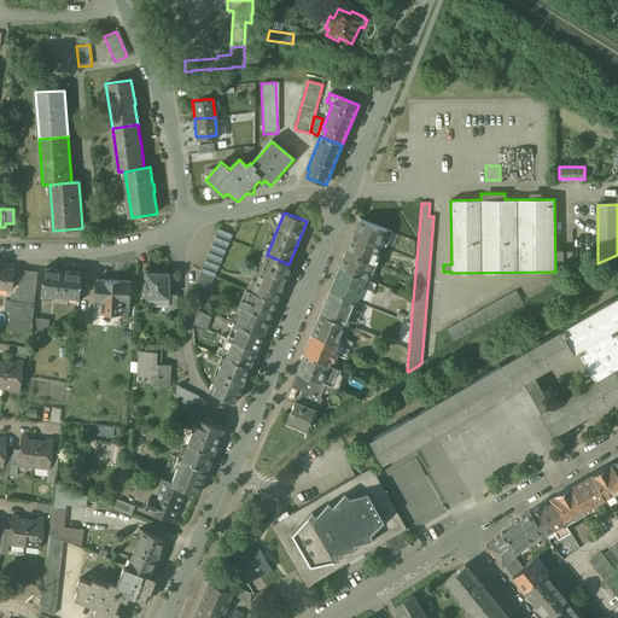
[(392,232),(360,220),(353,235),(379,246),(385,249),(392,232)]
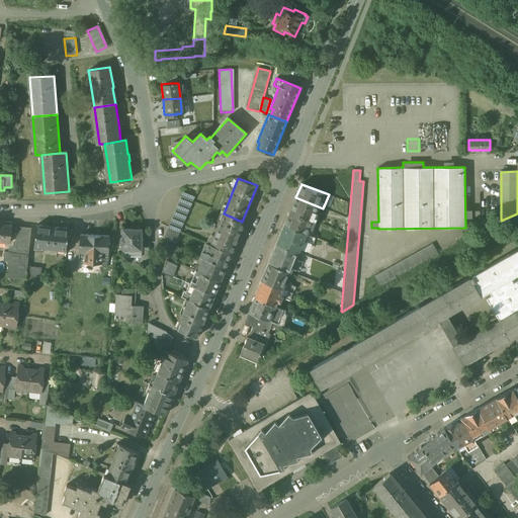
[(184,191),(169,227),(180,232),(195,196),(184,191)]
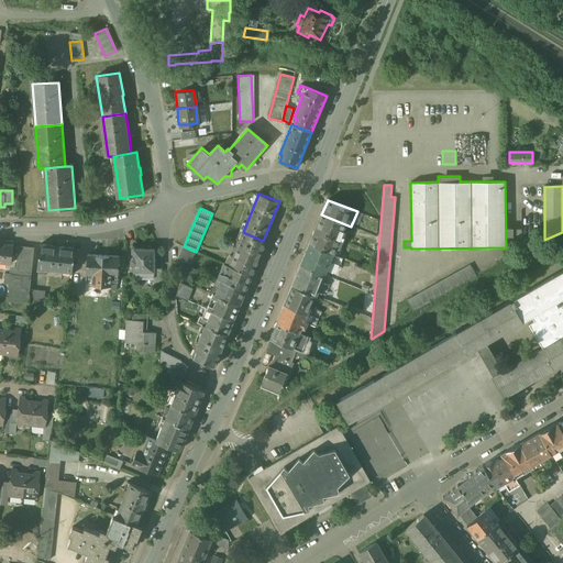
[(345,224),(321,214),(316,230),(342,241),(344,238),(341,236),(345,224)]
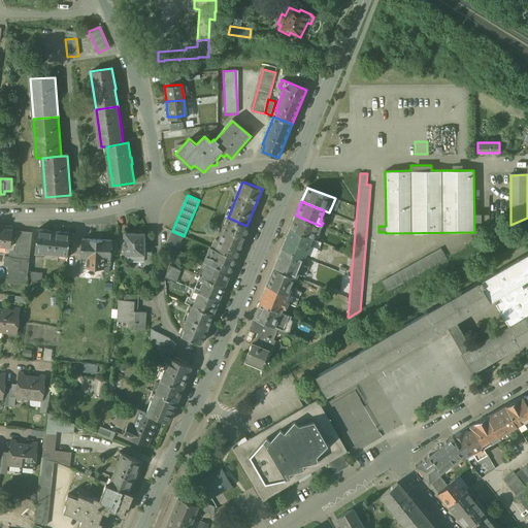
[(321,226),(296,216),(290,230),(311,239),(312,239),(317,229),(320,230),(321,226)]
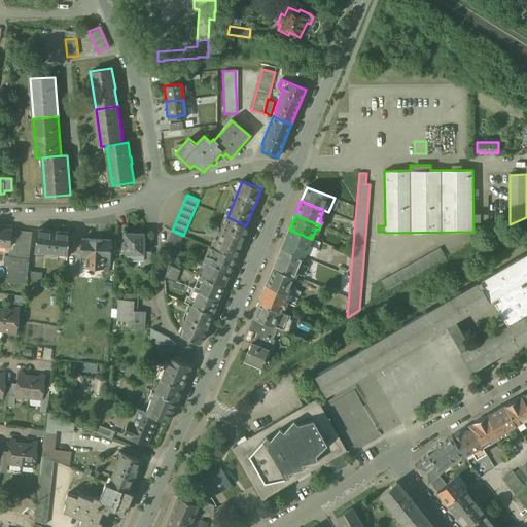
[(227,217),(215,249),(236,257),(240,249),(237,248),(243,234),(245,235),(249,226),(246,225),(227,217)]
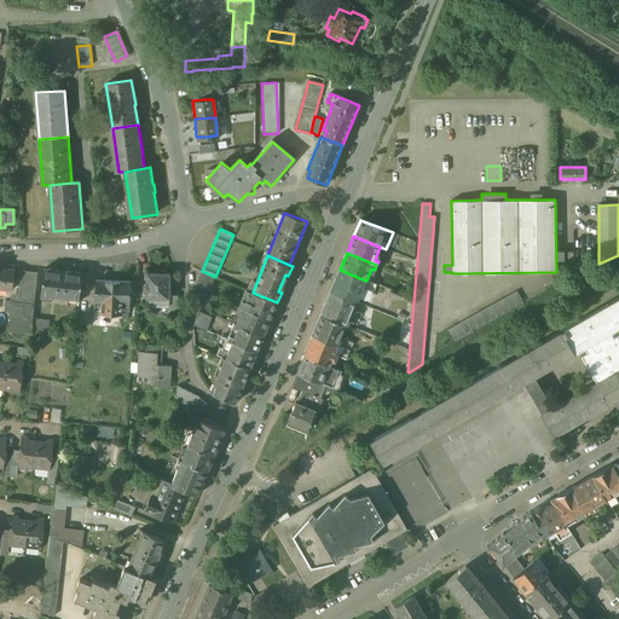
[(6,265),(0,265),(0,288),(12,290),(15,270),(6,268),(6,265)]
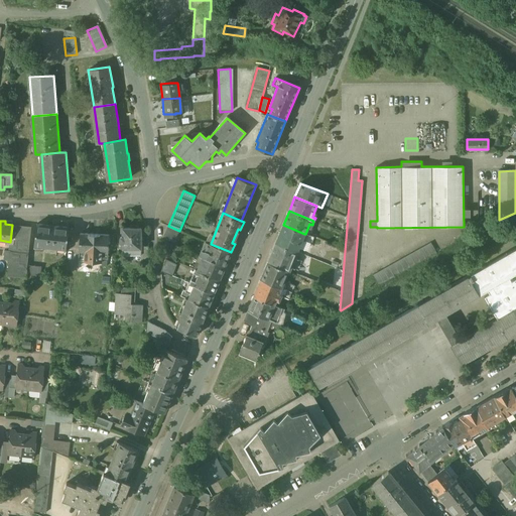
[(69,227),(37,224),(34,246),(67,249),(67,246),(69,233),(69,227)]
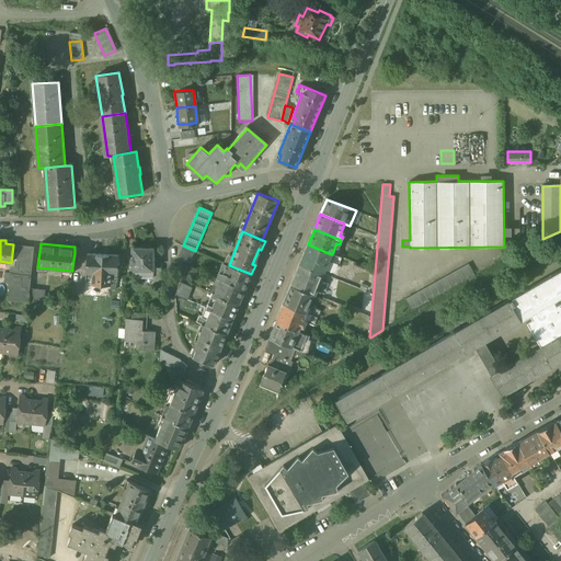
[(34,247),(19,244),(16,267),(18,267),(18,274),(6,273),(4,282),(10,283),(8,299),(29,301),(30,288),(34,247)]
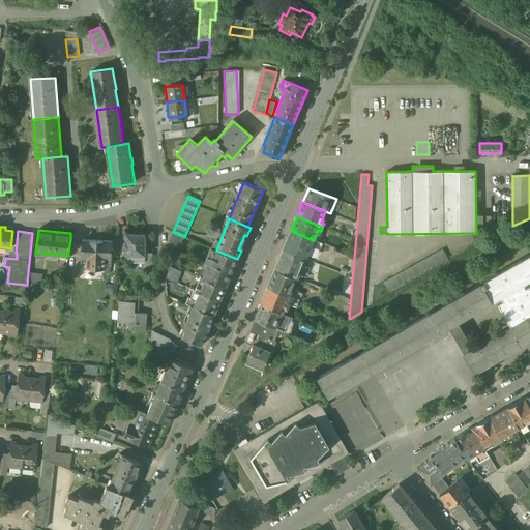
[(313,240),(291,231),(283,251),(304,259),(313,240)]
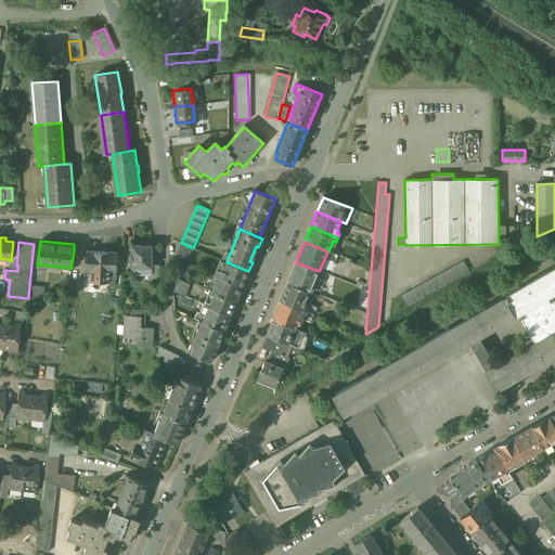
[(150,245),(149,243),(143,243),(143,245),(130,245),(130,268),(134,268),(134,274),(151,274),(151,267),(152,267),(152,265),(152,245),(150,245)]
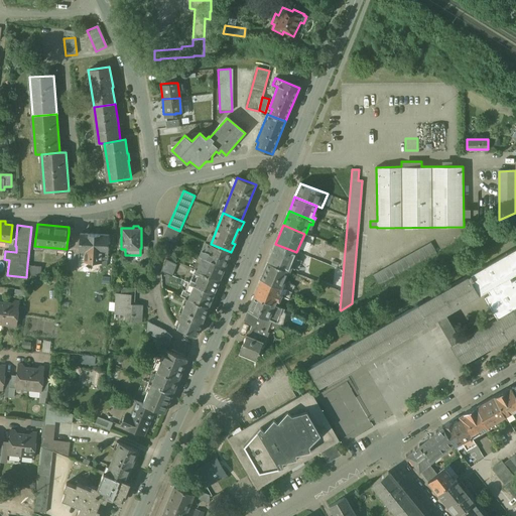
[(179,231),(168,226),(163,237),(174,242),(179,231)]
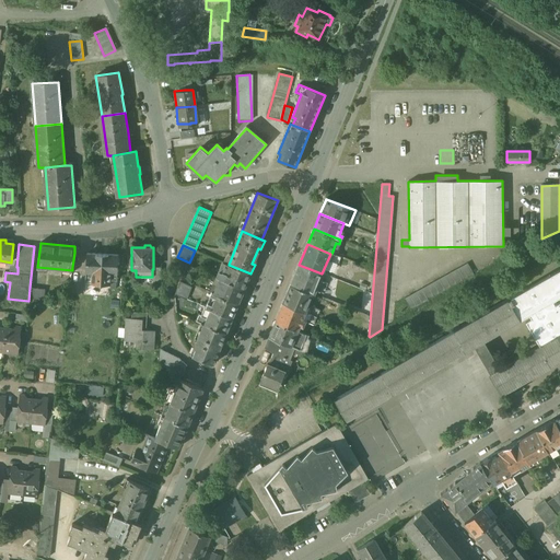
[(83,254),(74,253),(72,267),(79,267),(80,263),(82,263),(83,254)]
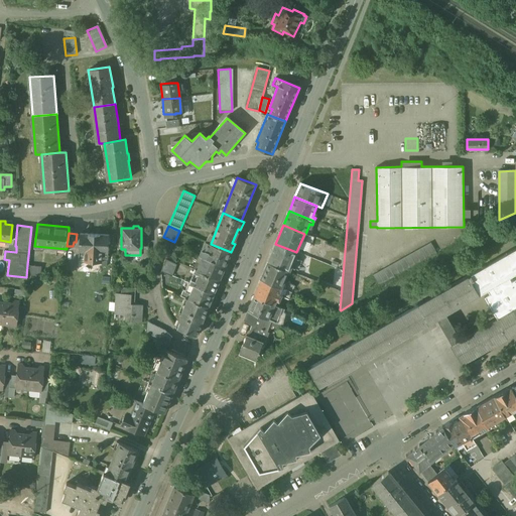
[(109,235),(80,234),(80,251),(85,251),(85,261),(102,262),(102,257),(107,257),(108,252),(109,235)]
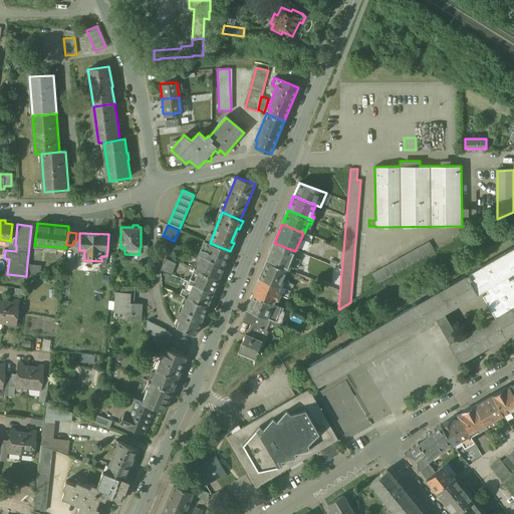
[(432,238),(427,241),(434,252),(439,249),(432,238)]
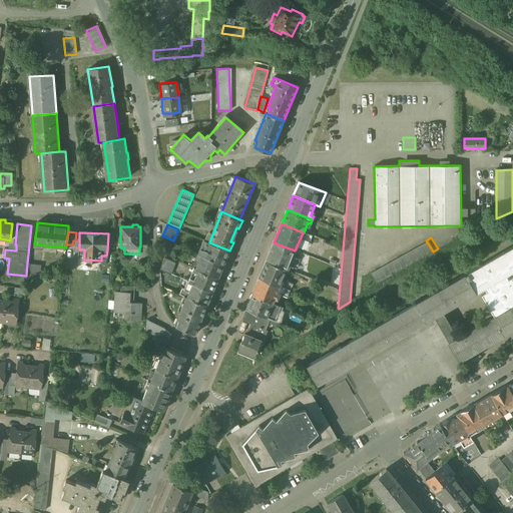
[(176,244),(165,239),(160,251),(172,255),(176,244)]
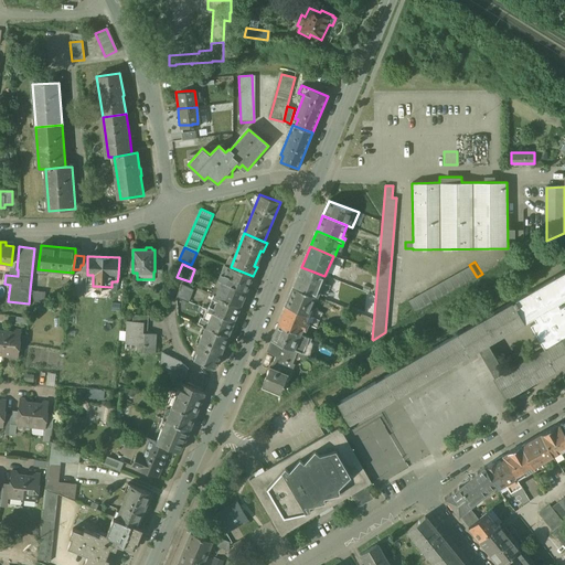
[(231,267),(225,265),(219,279),(222,280),(247,291),(253,276),(231,267)]
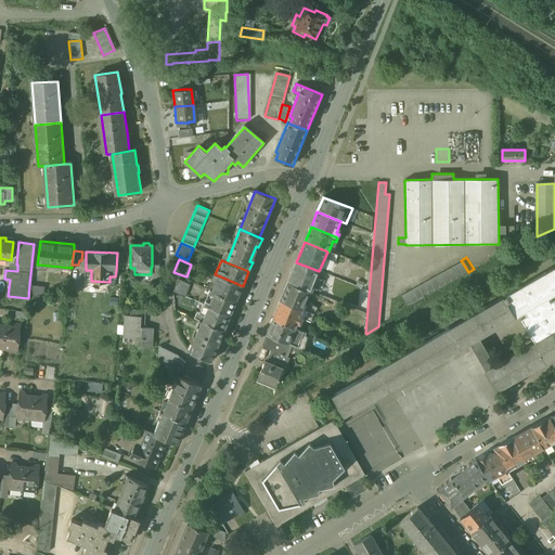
[(461,260),(455,263),(462,275),(468,272),(461,260)]
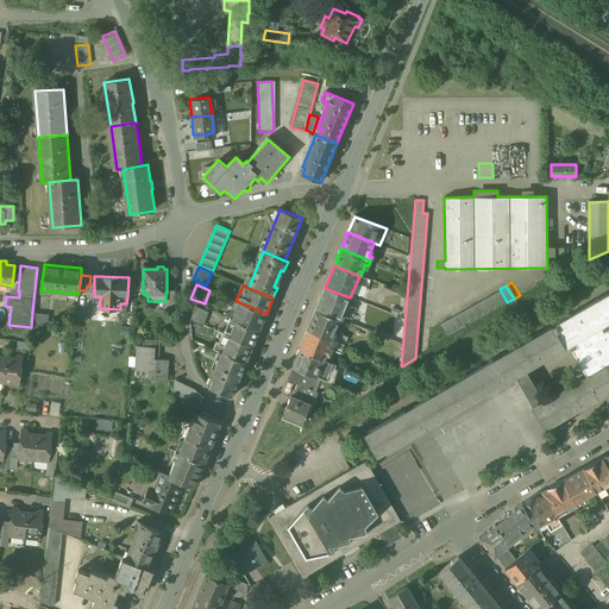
[(350,297),(325,288),(315,311),(339,320),(341,321),(350,297)]
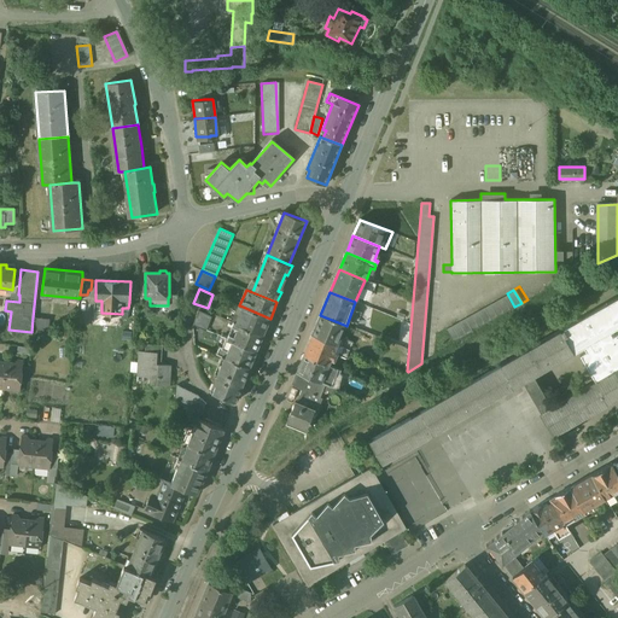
[(507,293),(501,297),(508,310),(514,307),(507,293)]
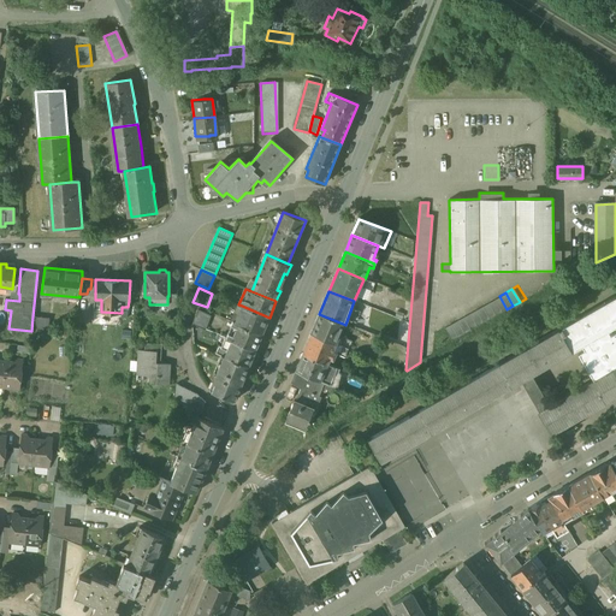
[(615,332),(610,336),(608,331),(615,325),(615,295),(562,327),(558,330),(572,351),(581,345),(584,350),(578,354),(594,380),(590,383),(538,412),(551,434),(615,397),(615,332)]
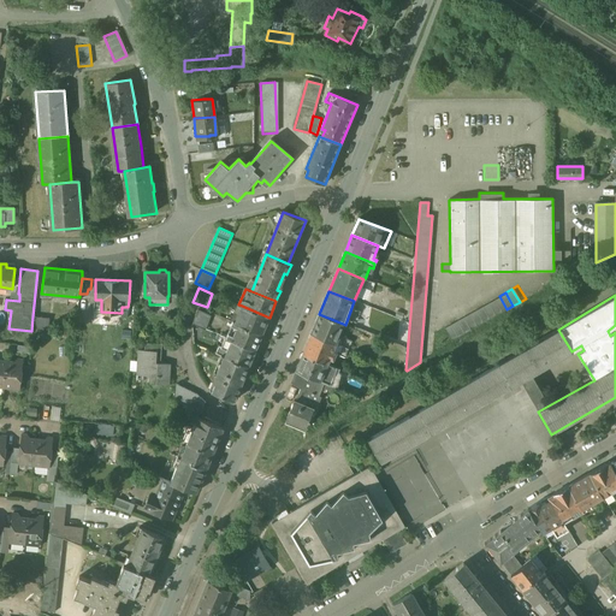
[(499,296),(493,300),(501,313),(507,309),(499,296)]
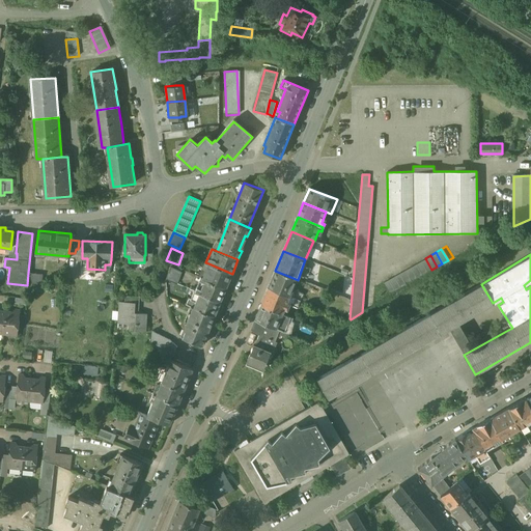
[(78,257),(68,256),(67,268),(77,268),(78,257)]
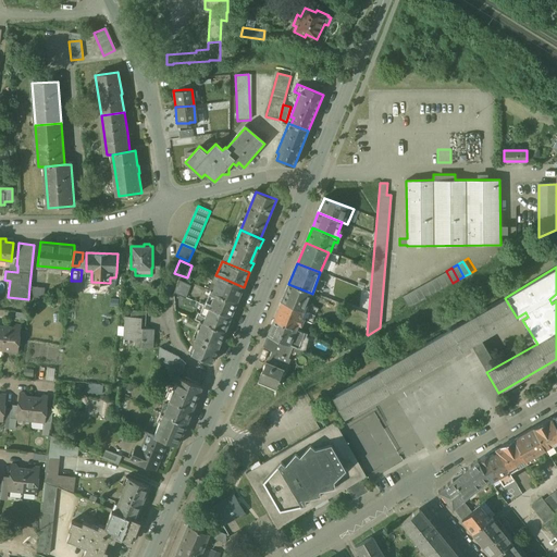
[(446,271),(440,274),(447,286),(453,283),(446,271)]
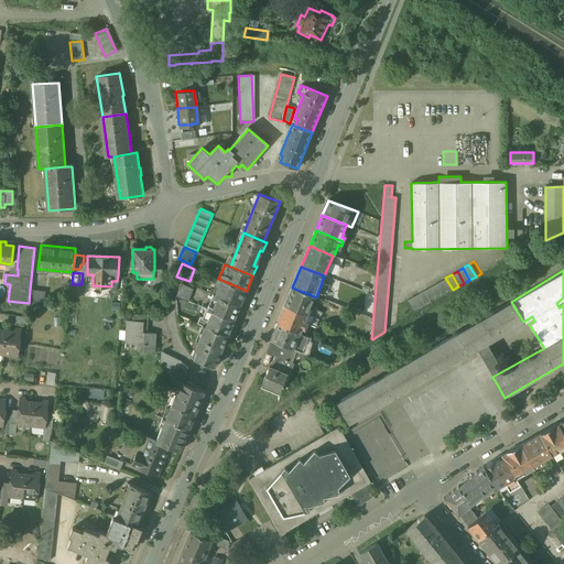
[(445,278),(440,282),(447,293),(453,290),(445,278)]
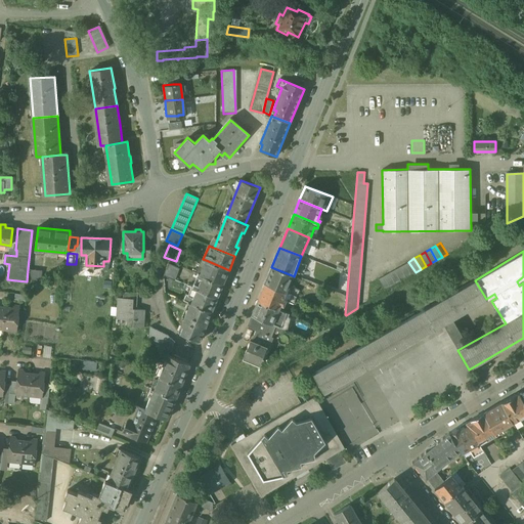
[(229,270),(206,260),(203,268),(206,269),(203,275),(223,284),(229,270)]
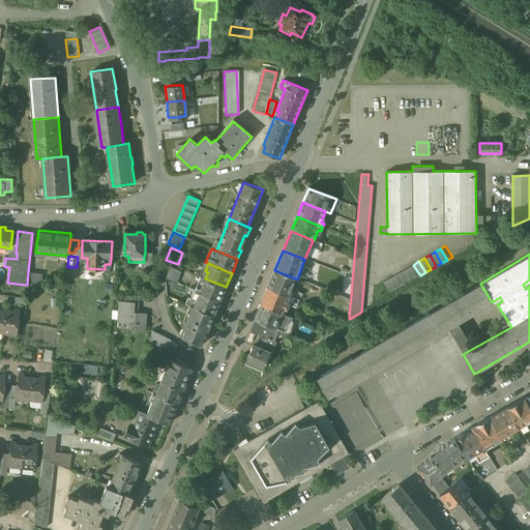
[(413,265),(408,268),(414,280),(420,275),(413,265)]
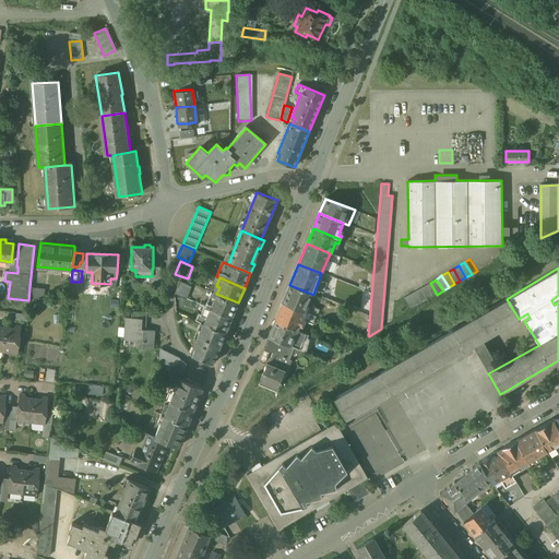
[(192,286),(180,281),(175,294),(187,298),(192,286)]
